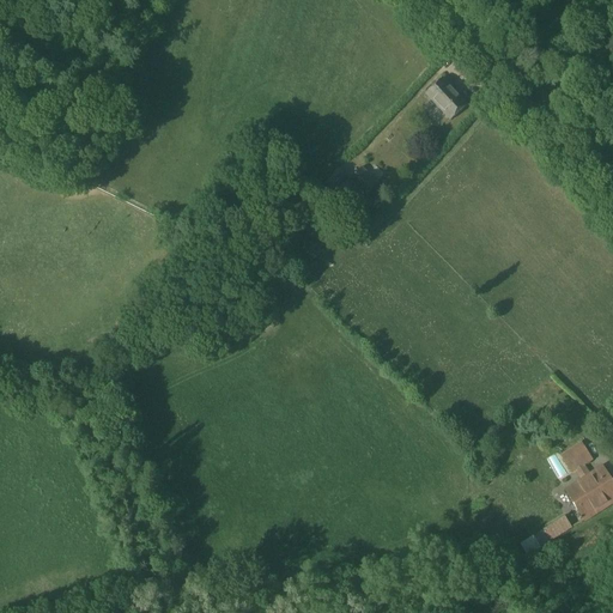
[(468,105),(443,78),(425,93),(450,121),(468,105)]
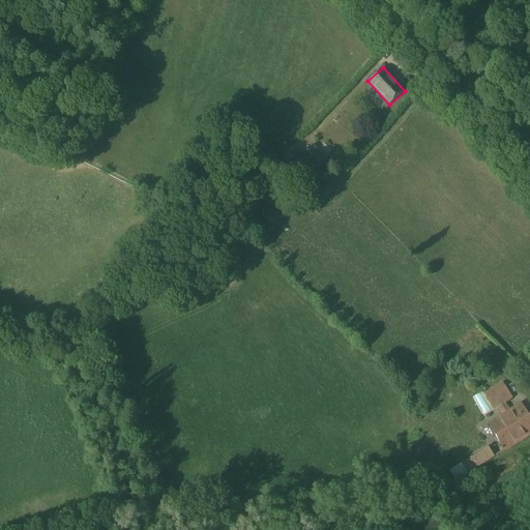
[(292,147),(280,159),(287,167),(299,154),(292,147)]
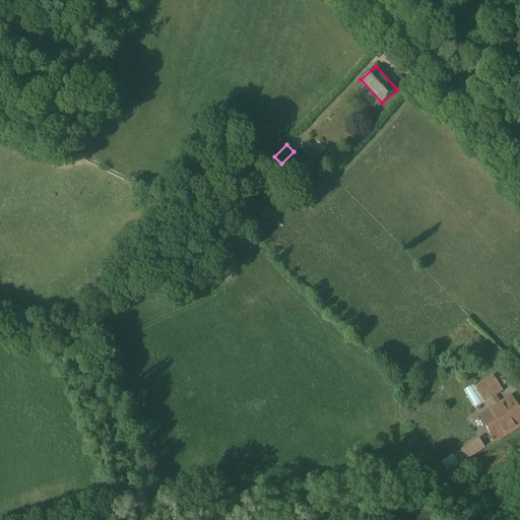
[(264,206),(258,211),(262,214),(267,208),(264,206)]
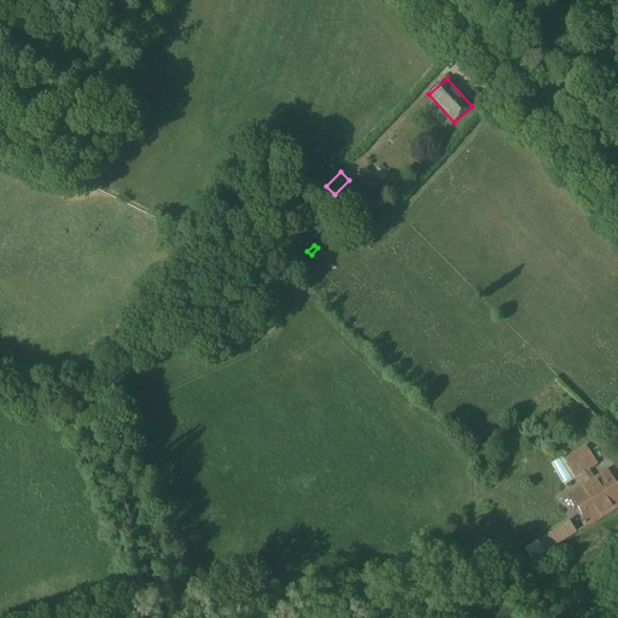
[(325,255),(318,248),(312,255),(318,261),(325,255)]
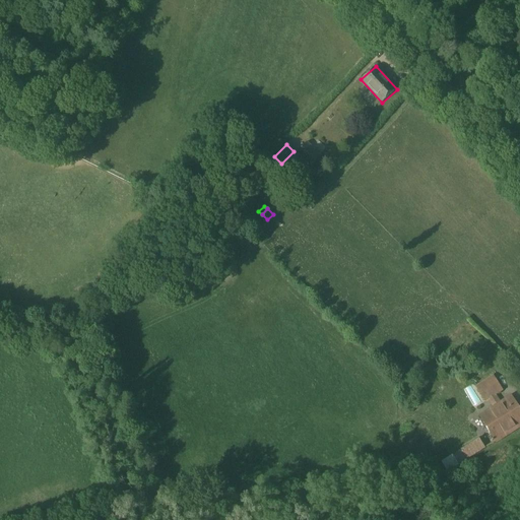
[(493,377),(476,387),(484,401),(491,397),(502,390),(493,377)]
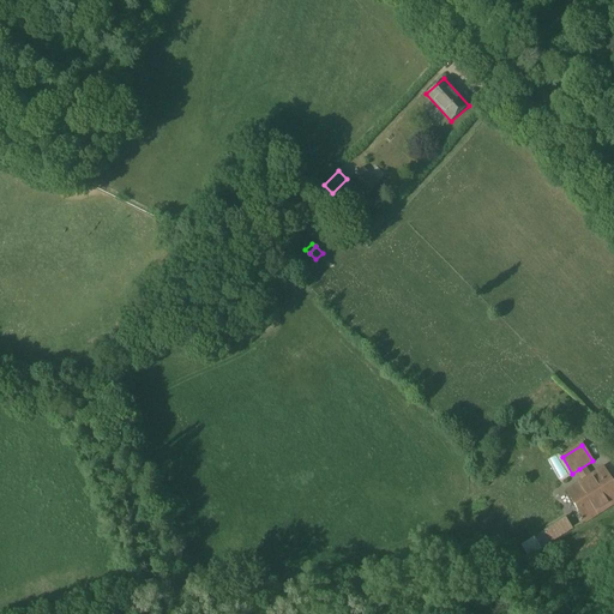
[(613,494),(599,471),(585,480),(579,469),(572,474),(578,483),(561,494),(581,525),(613,504),(613,494)]
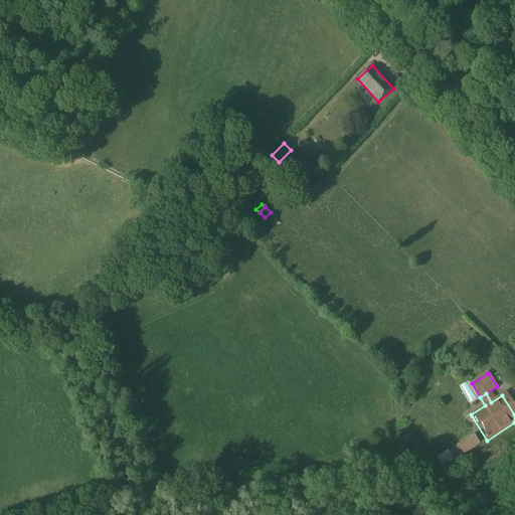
[(475,435),(449,451),(455,461),(481,444),(475,435)]
